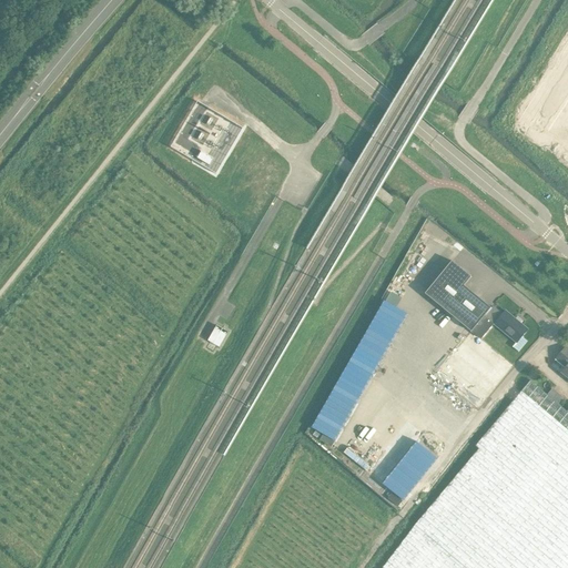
[(213,159),(200,151),(195,159),(209,165),(213,159)]
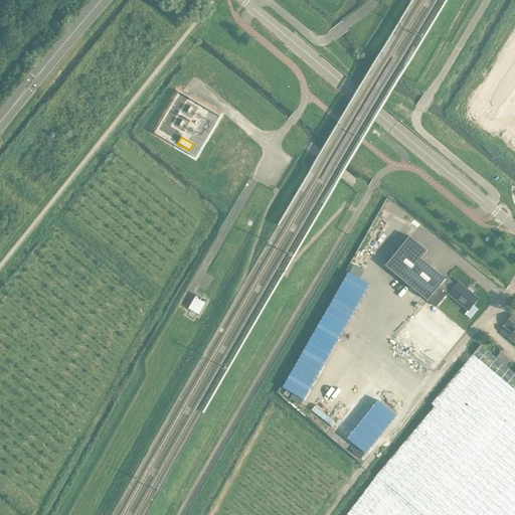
[(410,236),(385,267),(427,301),(446,279),(421,259),(427,251),(410,236)]
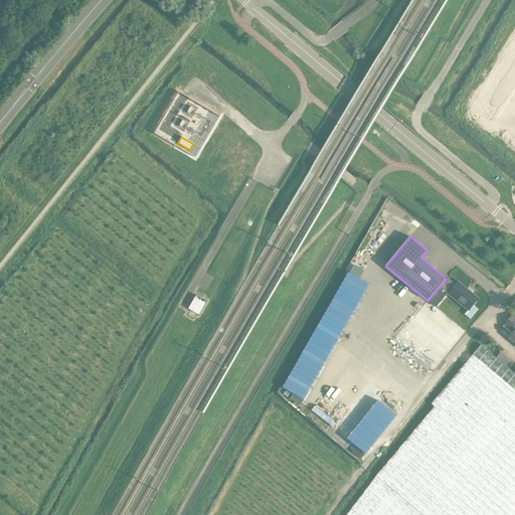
[(446,279),(427,301),(436,308),(448,294),(469,311),(465,315),(471,319),(479,310),(474,305),(475,303),(476,304),(477,302),(479,299),(459,282),(456,286),(447,278),(446,279)]
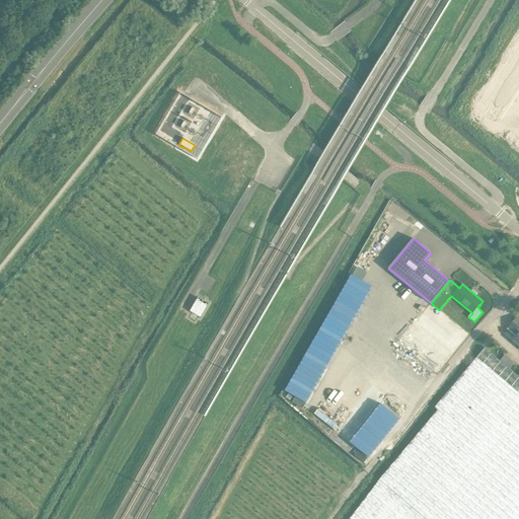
[(189,311),(199,318),(208,303),(197,297),(189,311)]
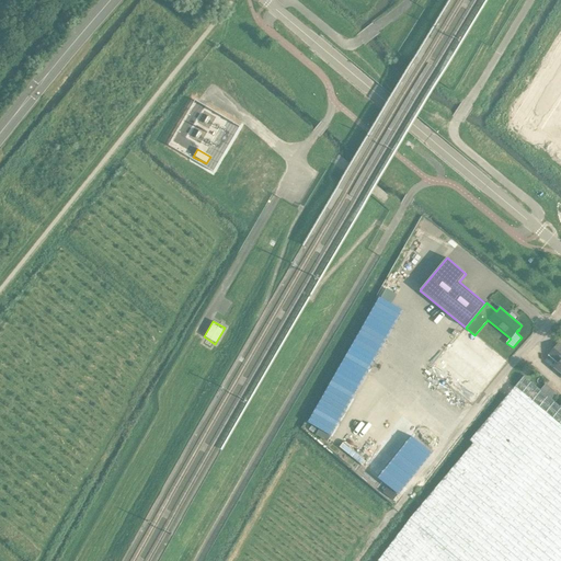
[(353,413),(380,354),(379,354),(387,338),(363,325),(327,401),(353,413)]
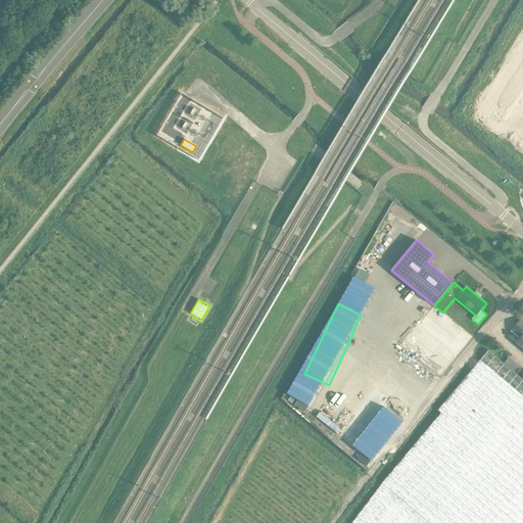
[(434,305),(401,345),(440,377),(473,337),(434,305)]
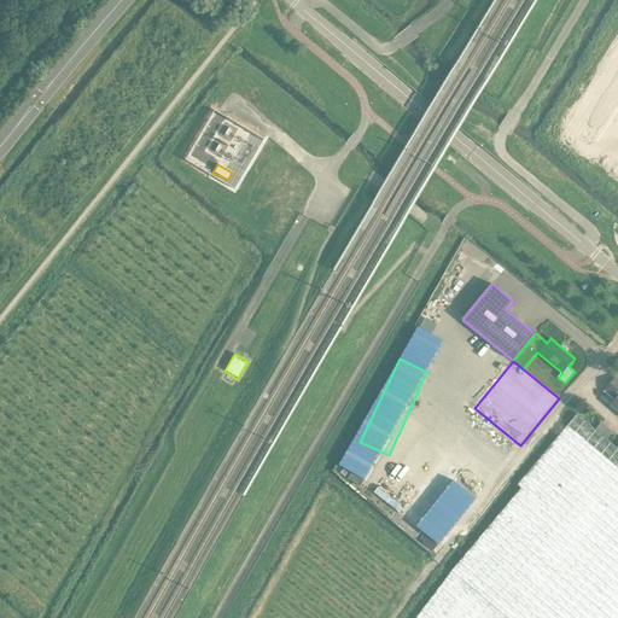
[(617,378),(617,377),(605,391),(616,400),(611,406),(617,410),(617,378)]
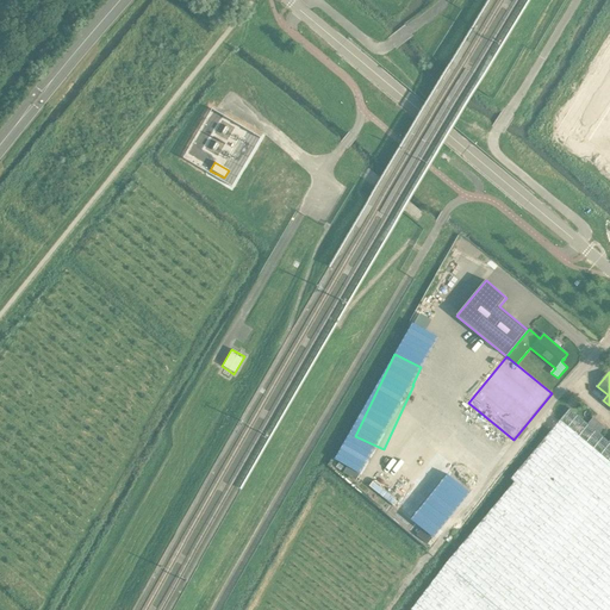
[(609,609),(609,442),(572,410),(566,405),(511,479),(515,481),(456,549),(410,609),(609,609)]
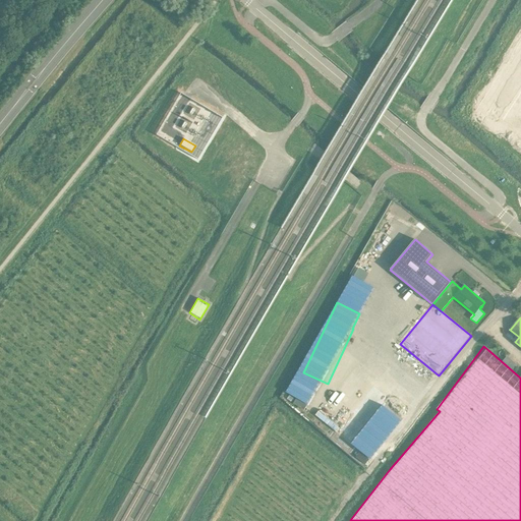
[(371,415),(363,427),(360,425),(348,442),(369,458),(391,429),(371,415)]
